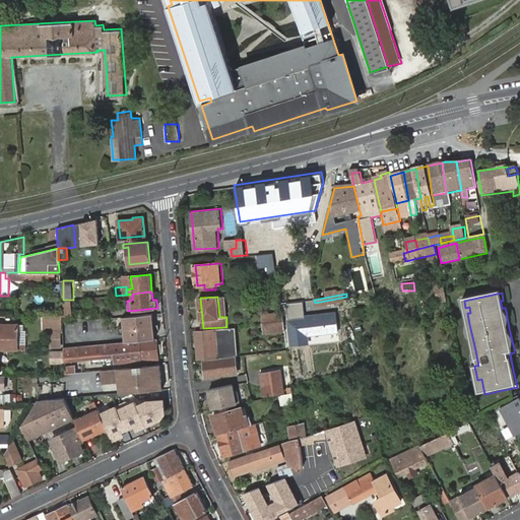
[(219,317),(226,317),(225,297),(217,297),(219,317)]
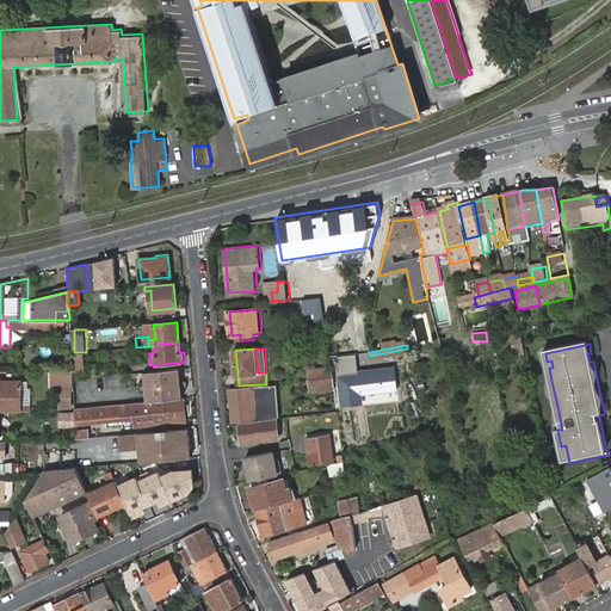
[(355,353),(334,356),(341,408),(363,405),(362,395),(397,390),(394,366),(357,371),(355,353)]
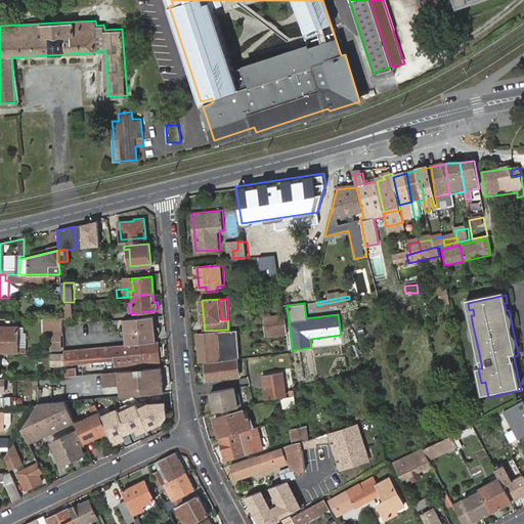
[(97,315),(71,318),(72,324),(97,321),(97,315)]
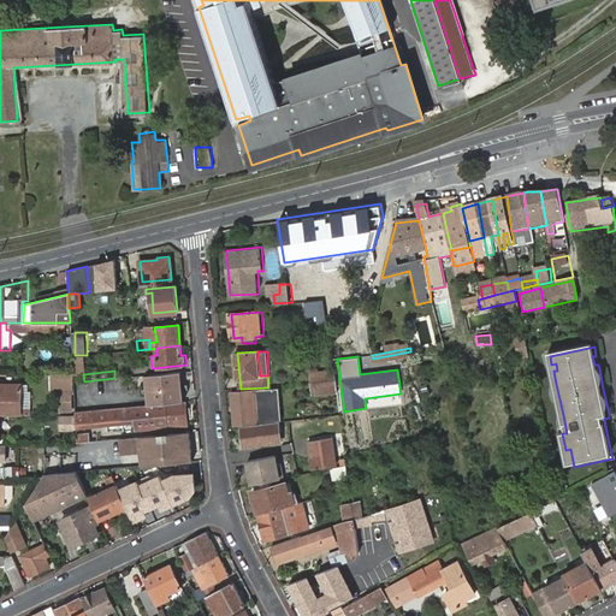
[(183,401),(181,371),(149,374),(148,374),(150,404),(165,403),(170,402),(183,401)]
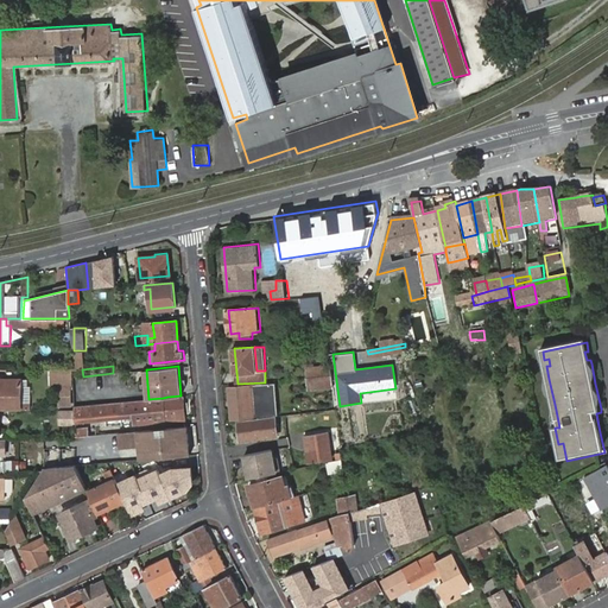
[(309,368),(309,380),(333,379),(331,367),(309,368)]
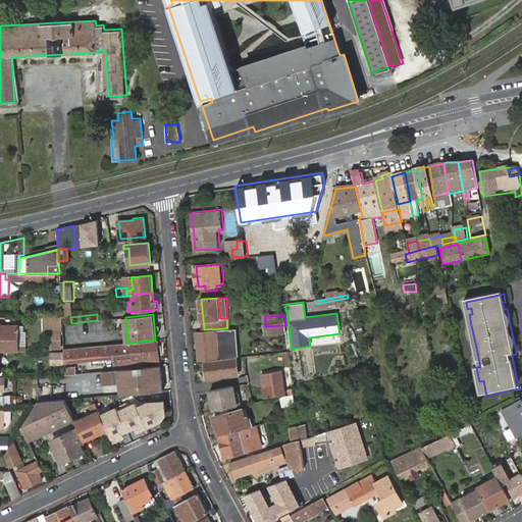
[(0,351),(9,352),(17,352),(18,325),(0,324),(0,351)]
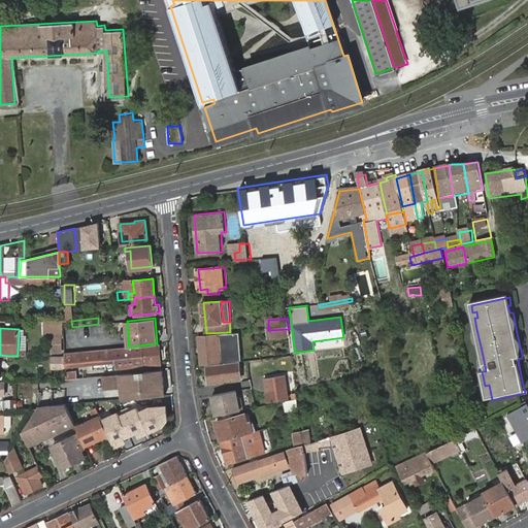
[(64,353),(62,328),(45,328),(46,336),(54,337),(54,353),(64,353)]
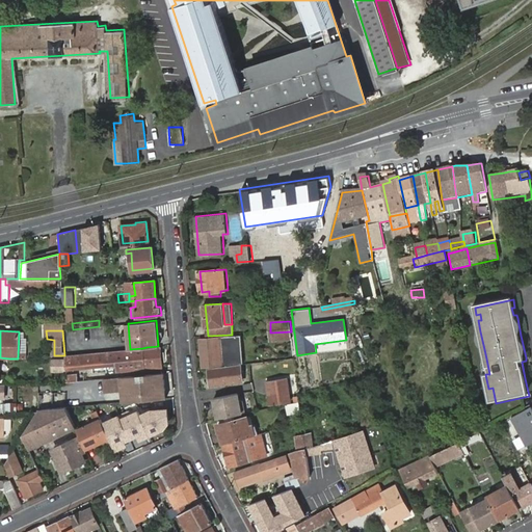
[(271,341),(292,340),(291,331),(270,333),(271,341)]
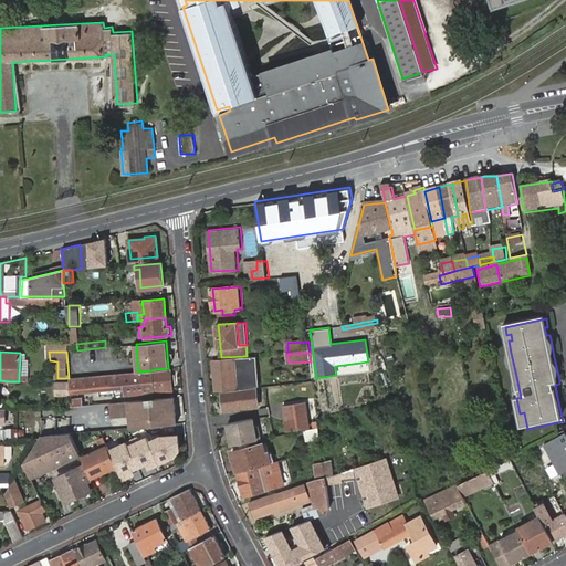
[(259,358),(217,360),(219,389),(261,386),(259,358)]
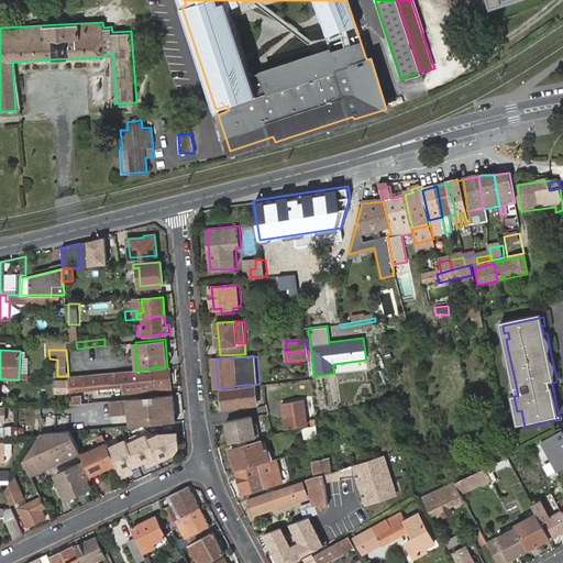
[(168,366),(167,366),(155,367),(155,373),(157,388),(170,387),(168,366)]
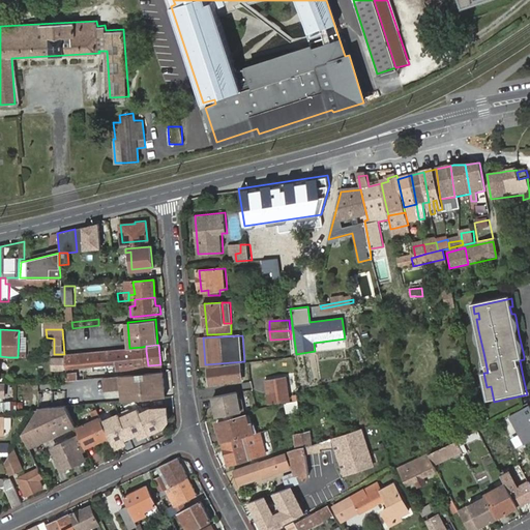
[(129,348),(64,355),(64,366),(116,361),(116,369),(144,365),(142,352),(142,347),(129,348)]
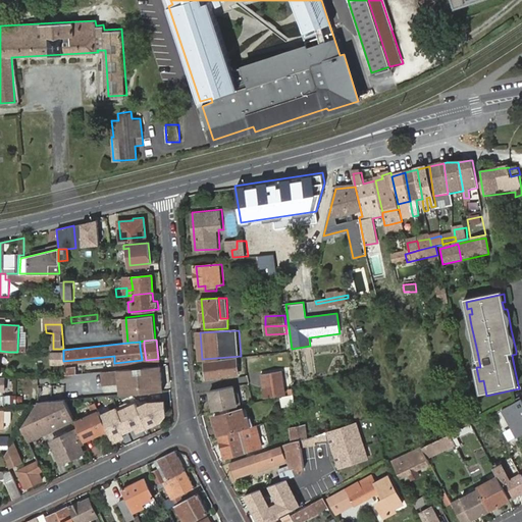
[(227,360),(207,361),(208,376),(228,375),(227,360)]
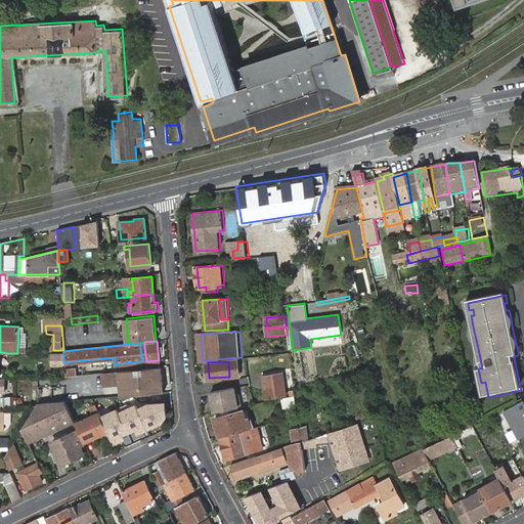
[(163,391),(161,366),(118,370),(119,384),(120,396),(121,396),(130,395),(136,394),(153,393),(163,391)]
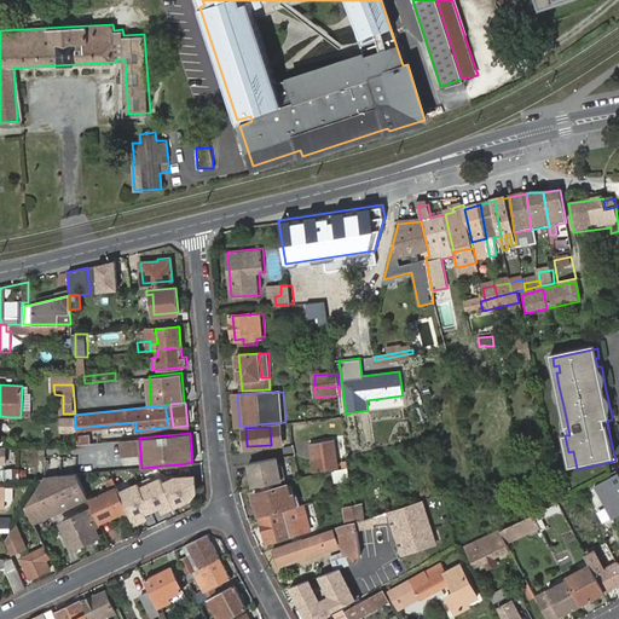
[(76,445),(90,444),(90,434),(76,435),(76,443),(76,445)]
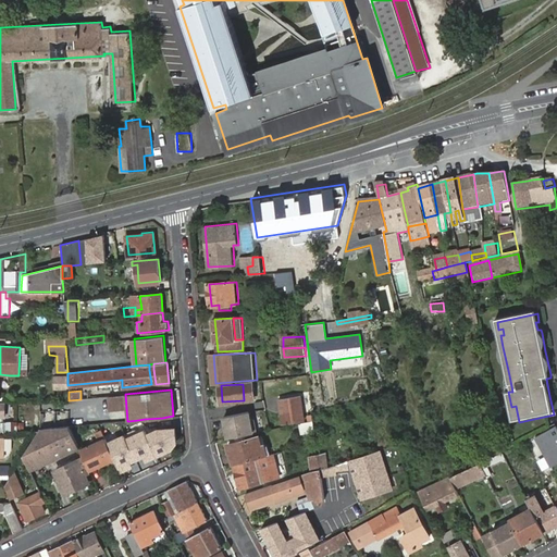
[(126,408),(125,394),(109,396),(110,409),(126,408)]
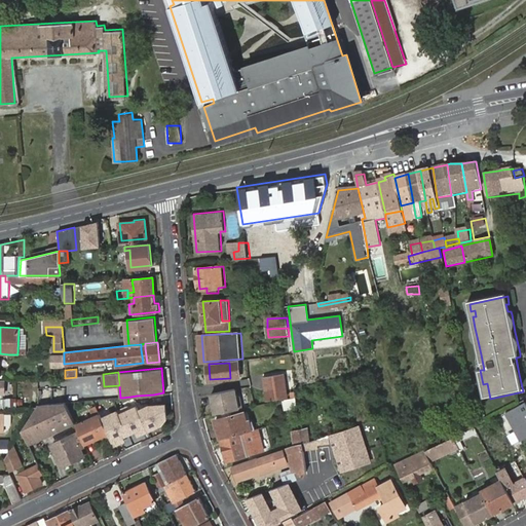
[(287,377),(266,379),(268,400),(289,398),(287,377)]
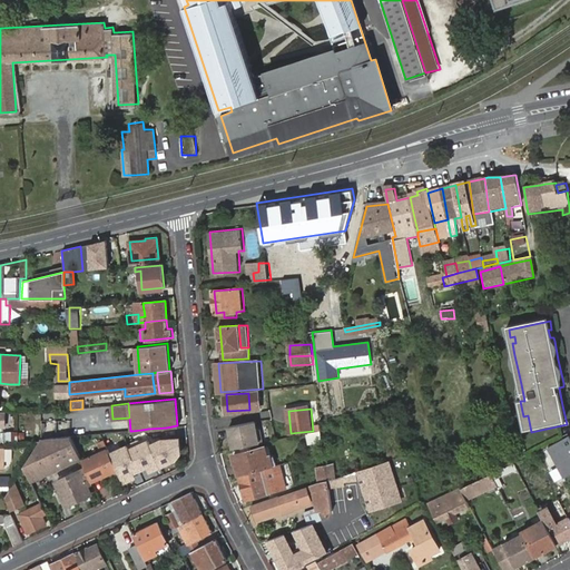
[(255,420),(227,425),(232,448),(261,442),(255,420)]
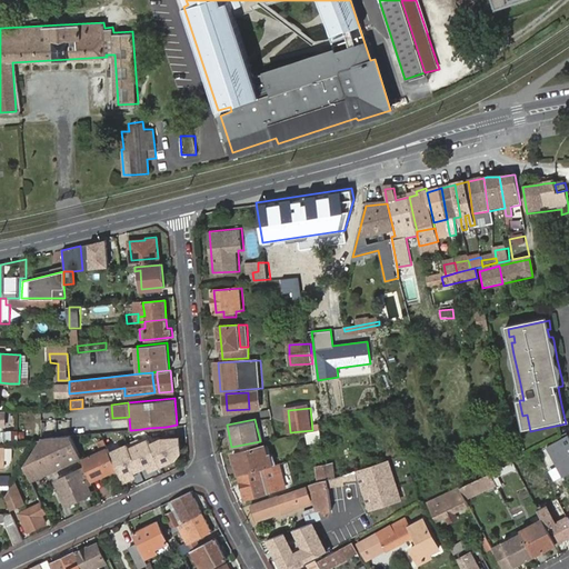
[(18,441),(18,430),(5,430),(3,441),(17,440),(18,441)]
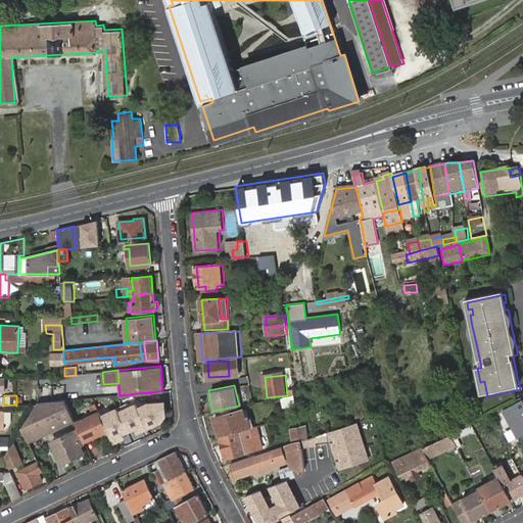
[(297,409),(296,399),(291,399),(279,400),(280,411),(297,409)]
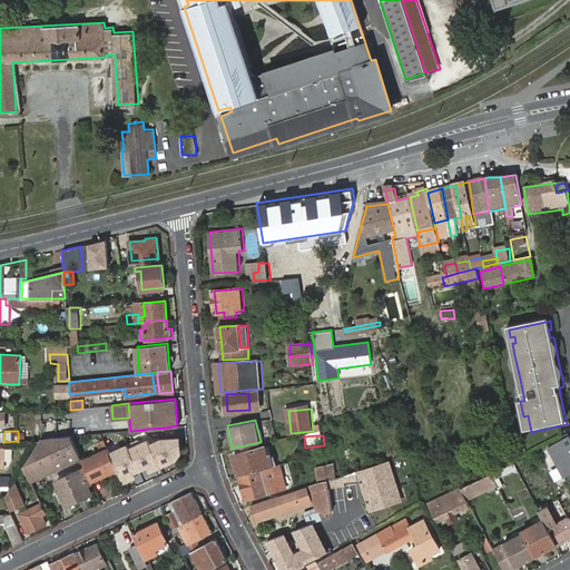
[(569,436),(569,435),(547,448),(563,478),(569,473),(569,436)]
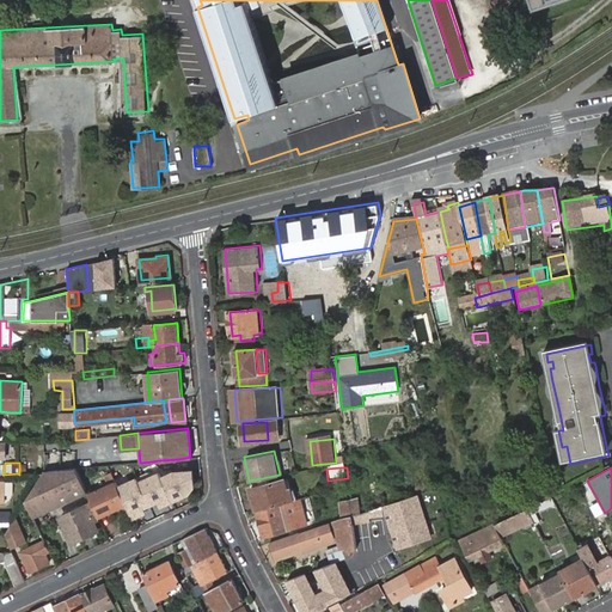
[(32,516),(86,493),(75,469),(44,471),(26,502),(32,516)]
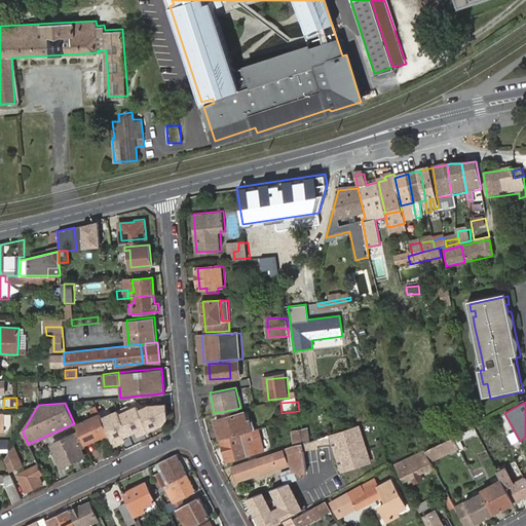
[(108,433),(113,445),(123,440),(121,436),(135,429),(137,434),(147,429),(147,428),(160,422),(165,416),(164,404),(149,405),(139,410),(137,406),(125,407),(101,418),(108,433)]
